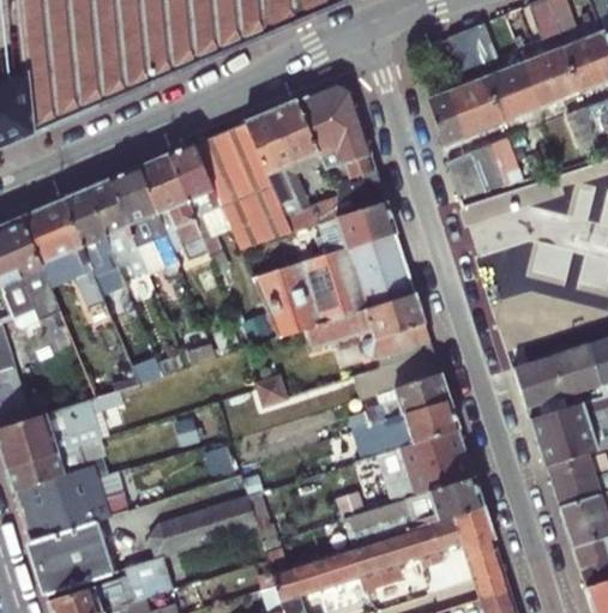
[(0,140),(331,0),(11,0),(19,78),(0,80),(0,140)]
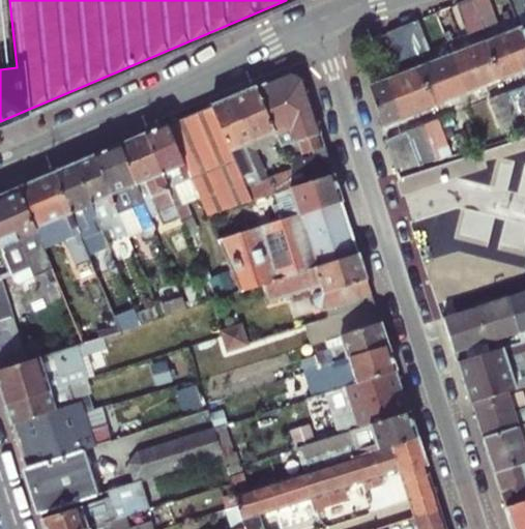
[(0,69),(17,67),(9,0),(0,0),(0,69)]
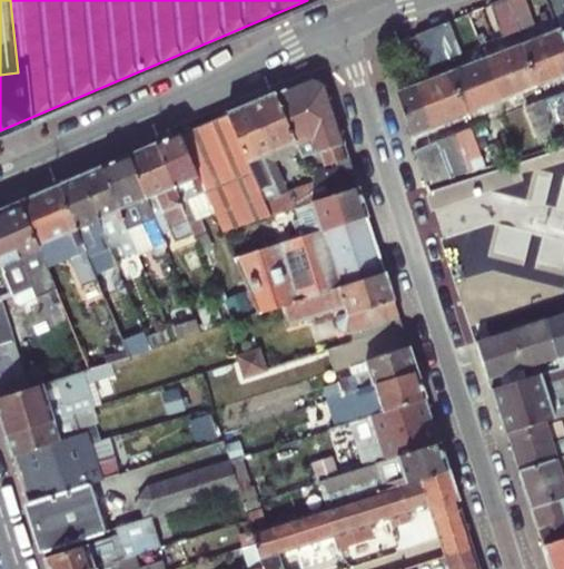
[(512,29),(500,0),(492,0),(484,3),(496,36),(512,29)]
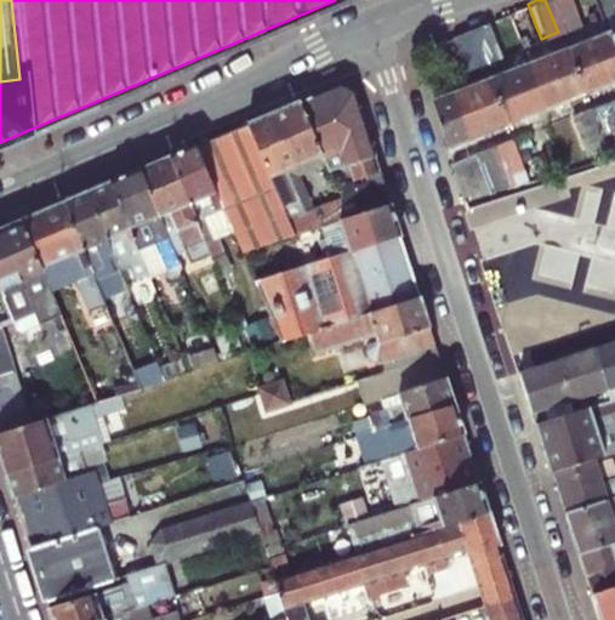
[(575,26),(564,0),(545,0),(558,32),(575,26)]
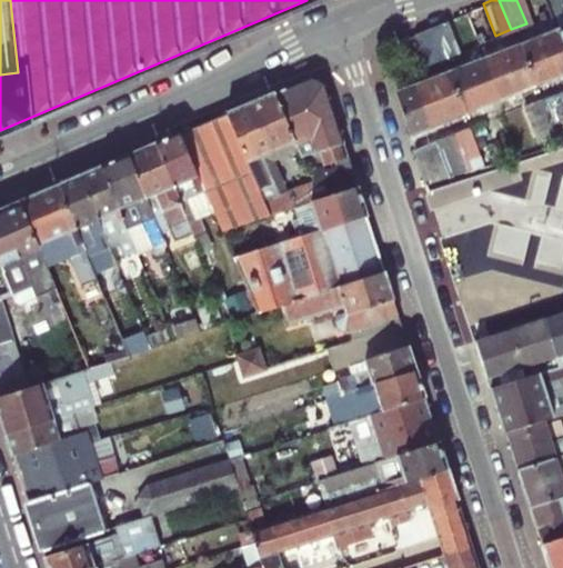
[(559,50),(562,48),(562,16),(556,0),(539,0),(551,29),(559,50)]
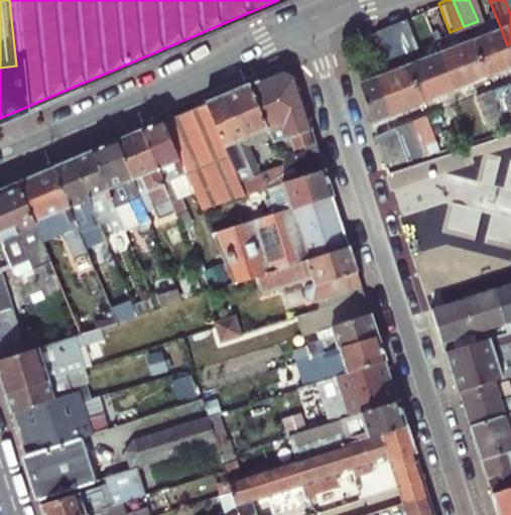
[(483,6),(478,8),(482,18),(487,16),(483,6)]
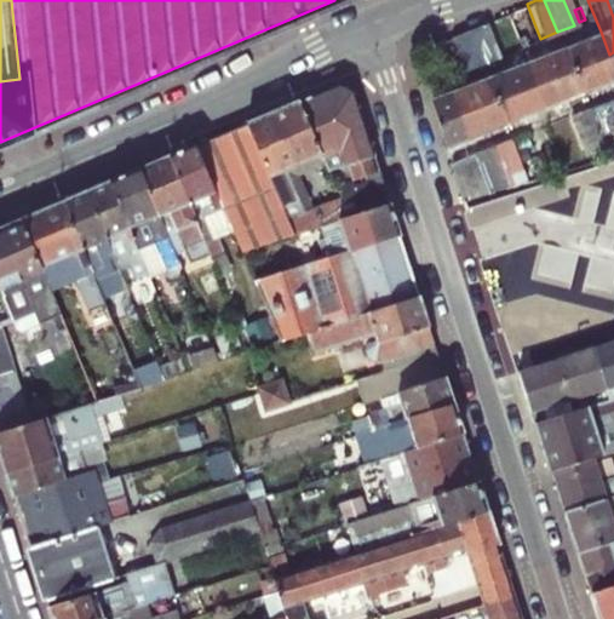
[(497,56),(483,22),(465,30),(477,64),(497,56)]
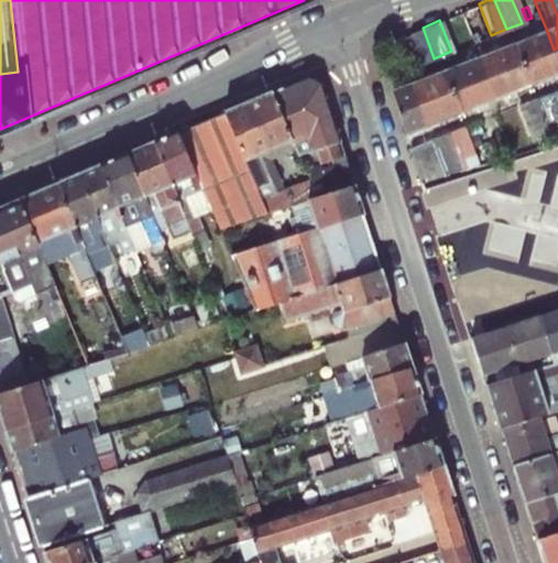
[(423,28),(406,34),(418,65),(434,58),(423,28)]
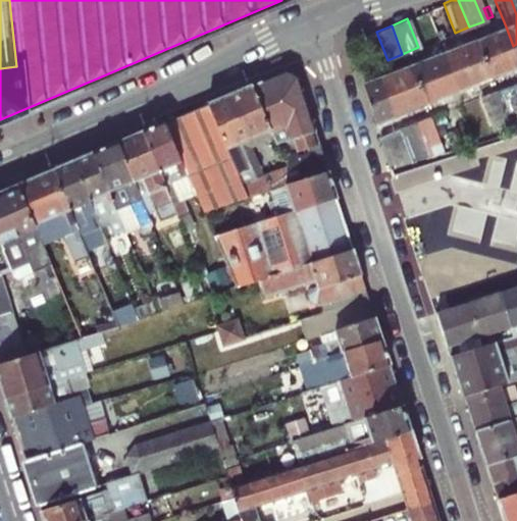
[(481,58),(513,46),(506,27),(474,39),(481,58)]
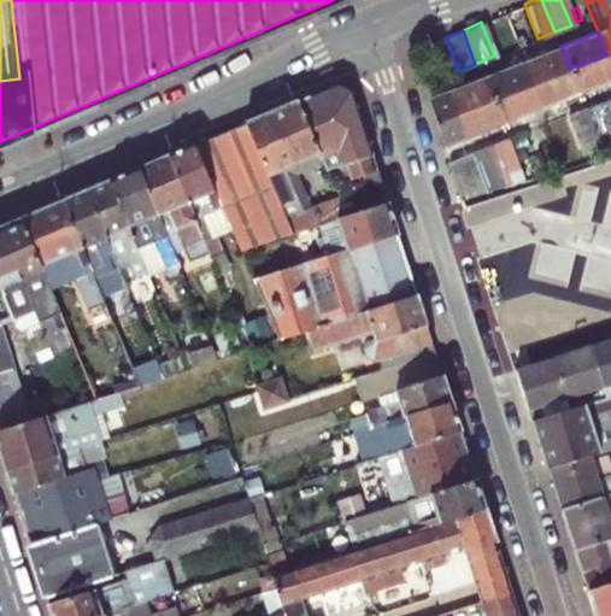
[(528,84),(569,69),(560,46),(520,62),(528,84)]
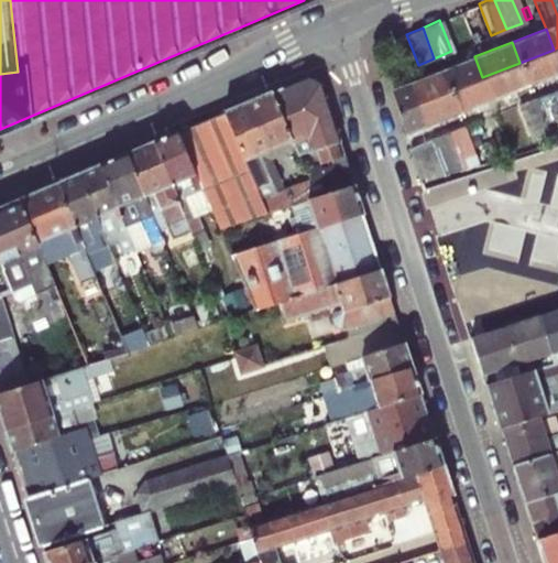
[(557,69),(557,60),(554,50),(520,63),(528,83),(557,69)]
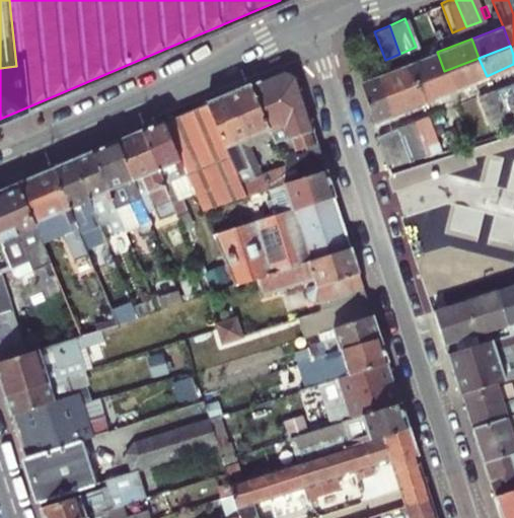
[(444,71),(437,52),(405,65),(411,84),(444,71)]
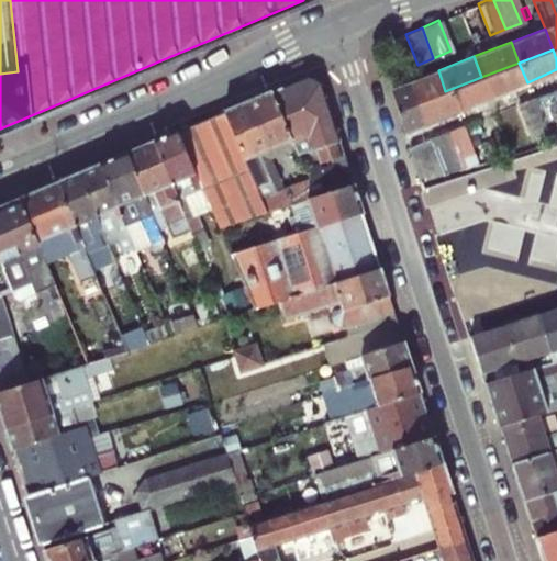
[(488,97),(527,82),(519,63),(481,77),(488,97)]
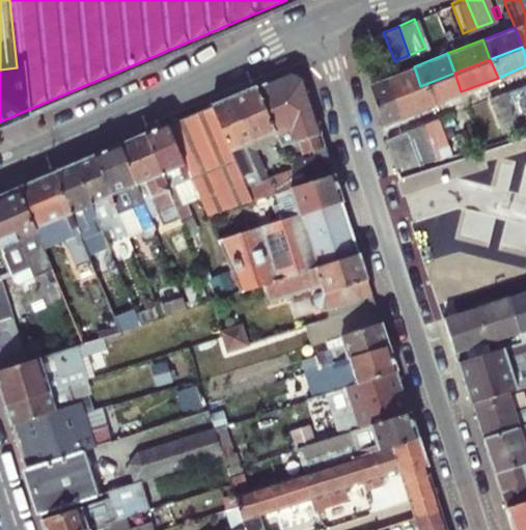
[(420,86),(414,66),(383,78),(390,98),(420,86)]
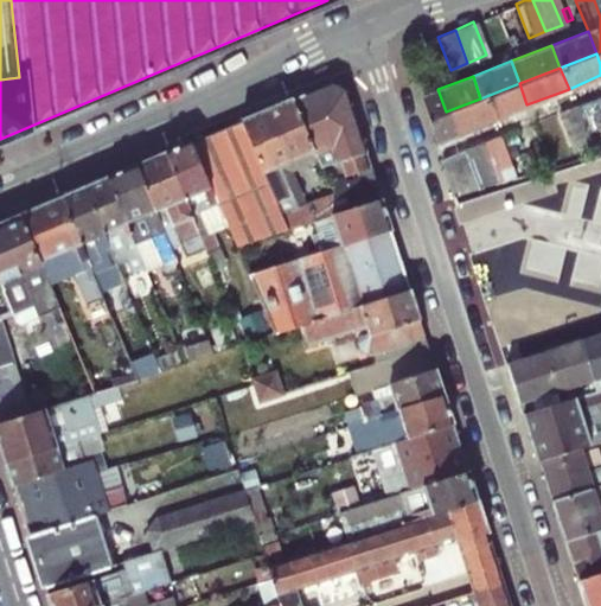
[(347,90),(333,83),(294,100),(317,153),(324,167),(341,161),(368,152),(347,90)]
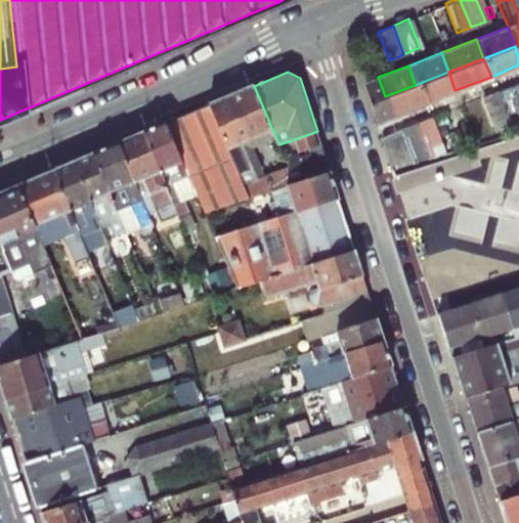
[(455,90),(448,72),(415,85),(422,103),(455,90)]
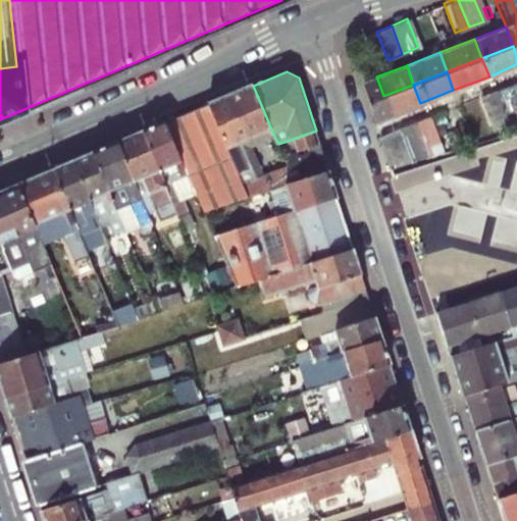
[(376,76),(359,84),(371,122),(390,114),(383,96),(376,76)]
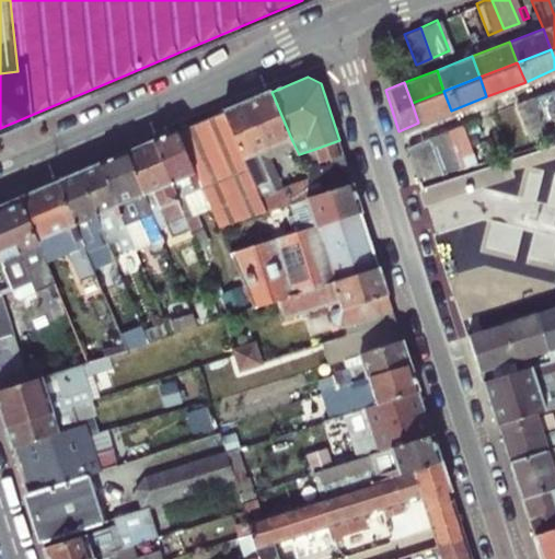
[(451,111),(443,91),(412,103),(418,123),(451,111)]
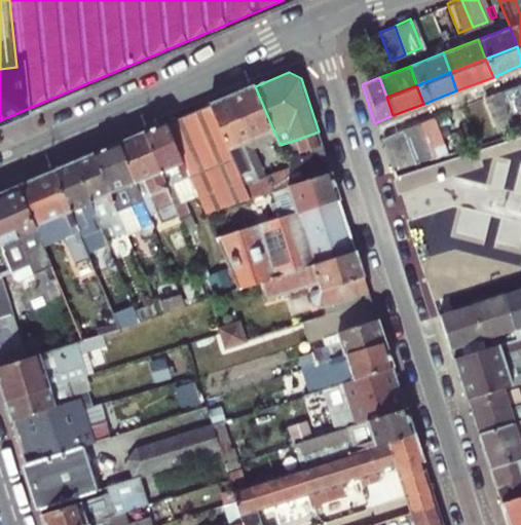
[(274,133),(255,86),(211,106),(243,185),(255,180),(242,146),(274,133)]
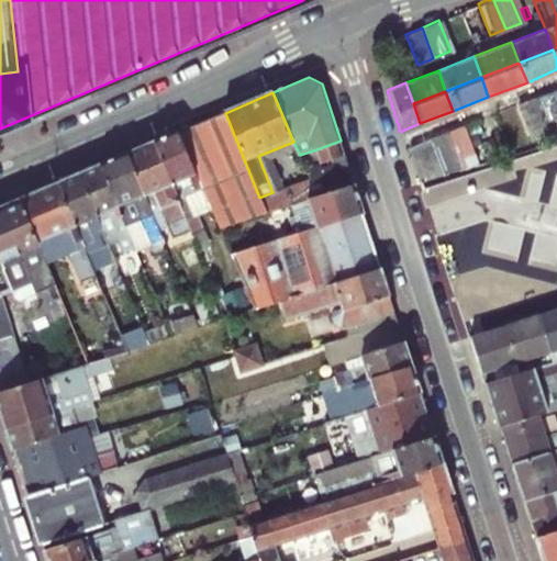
[(547,134),(533,96),(519,101),(534,139),(547,134)]
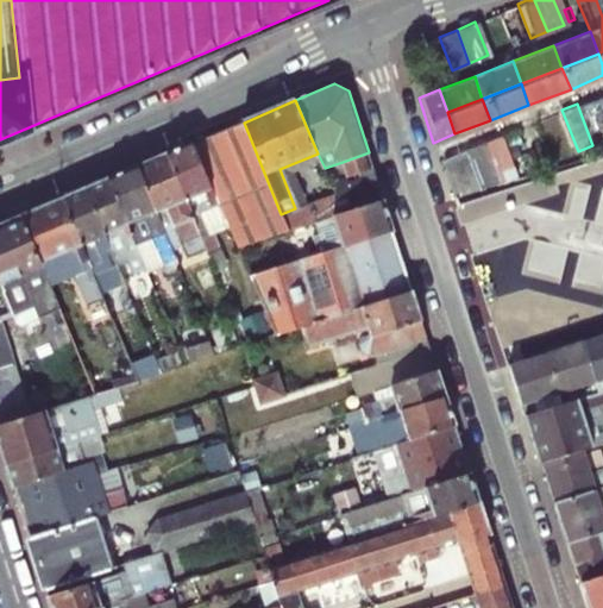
[(281,214),(244,123),(194,144),(219,205),(237,248),(288,231),(283,218),(281,214)]
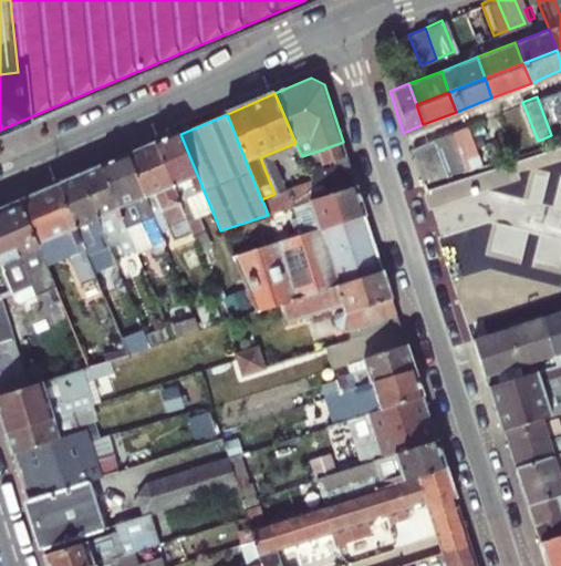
[(428,136),(428,140),(442,175),(461,168),(476,164),(461,124),(428,136)]
